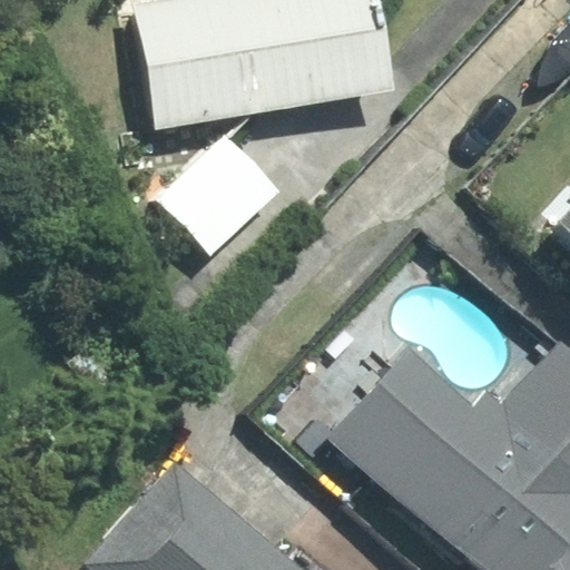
[(392,88),(377,0),(154,0),(136,3),(157,127),(392,88)]
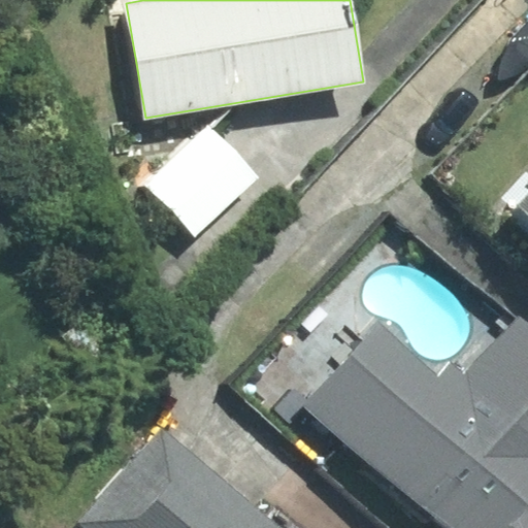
[(256,177),(207,128),(146,186),(196,236),(256,177)]
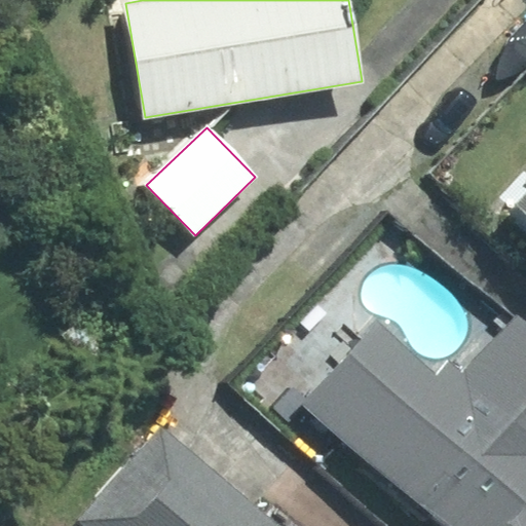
[(84,310),(53,334),(84,373),(115,349),(84,310)]
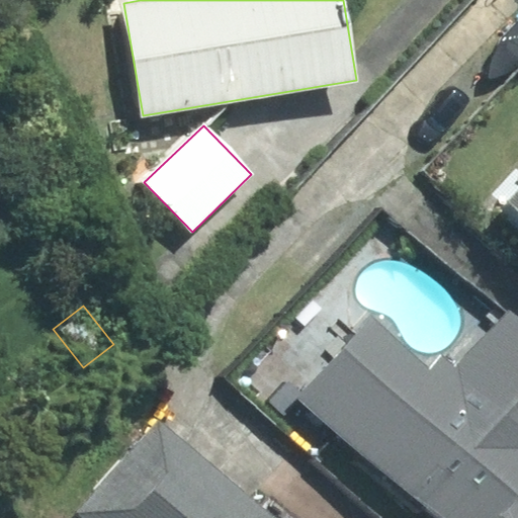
[(517,517),(517,319),(509,311),(457,371),(441,357),(430,370),(371,320),(301,400),(438,517),(517,517)]
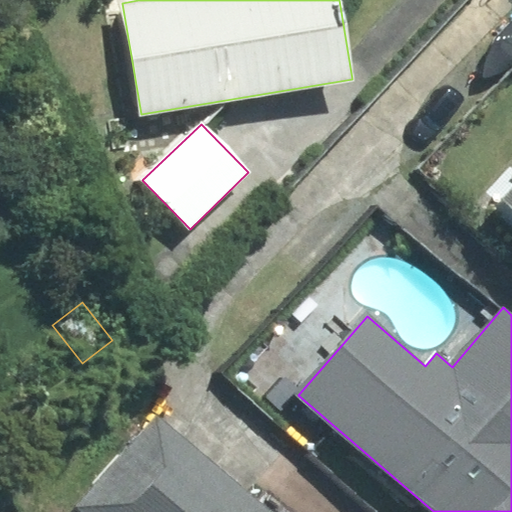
[(272,511),(158,416),(81,506),(88,511),(272,511)]
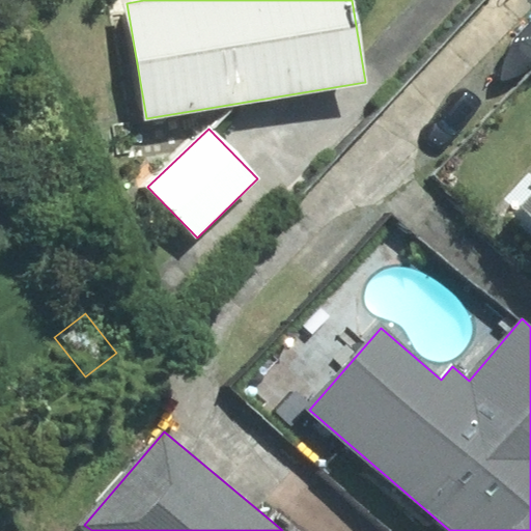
All buildings are outlined.
